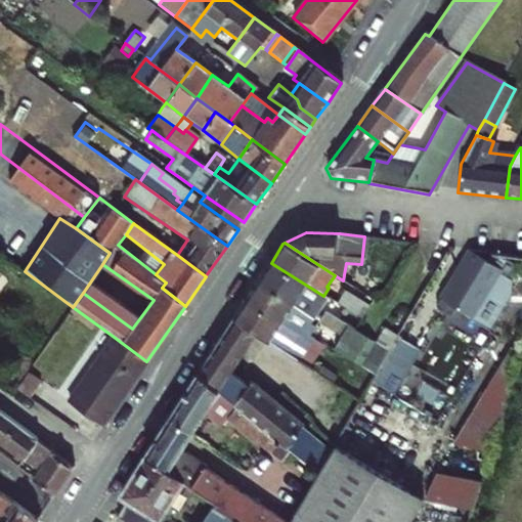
[(483,253),(467,250),(434,307),(449,316),(453,308),(471,318),(499,269),(482,259),(483,253)]
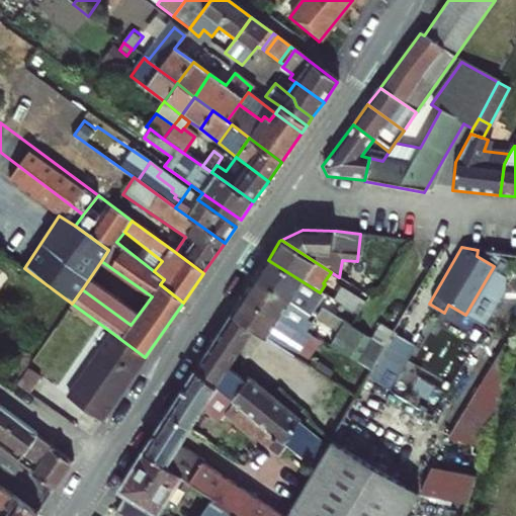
[(268,260),(255,278),(286,298),(310,316),(314,310),(324,295),(320,292),(268,260)]
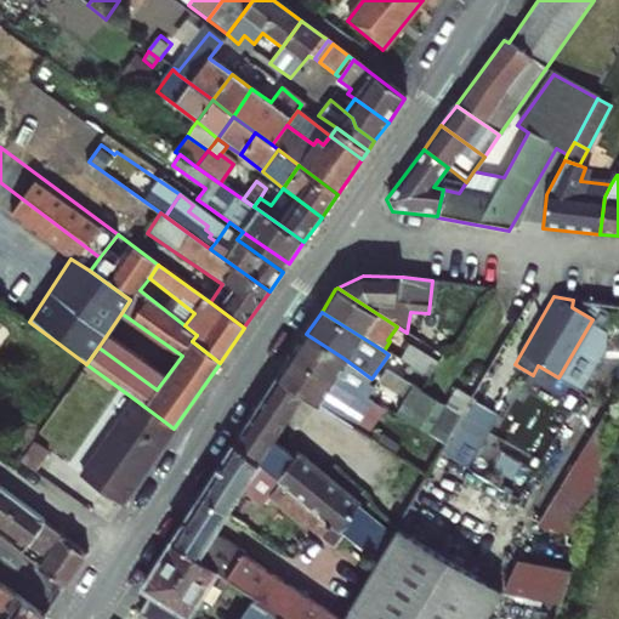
[(357,401),(372,379),(344,358),(306,334),(291,356),(356,399),(357,401)]
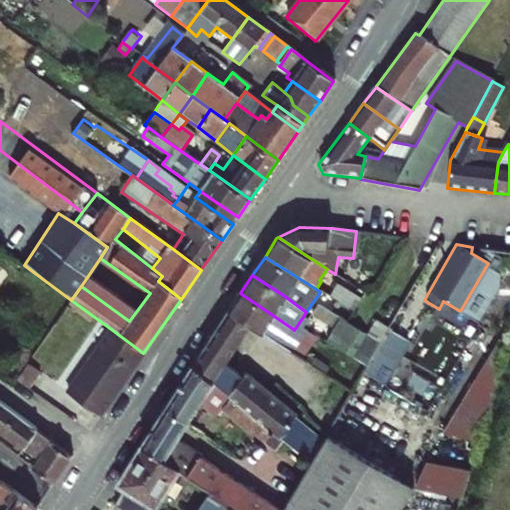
[(336,284),(329,297),(353,311),(360,299),(336,284)]
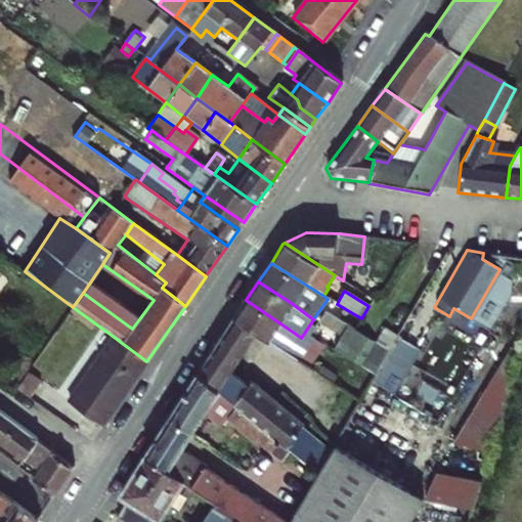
[(296,342),(300,337),(246,300),(233,319),(256,334),(296,360),(305,348),(296,342)]
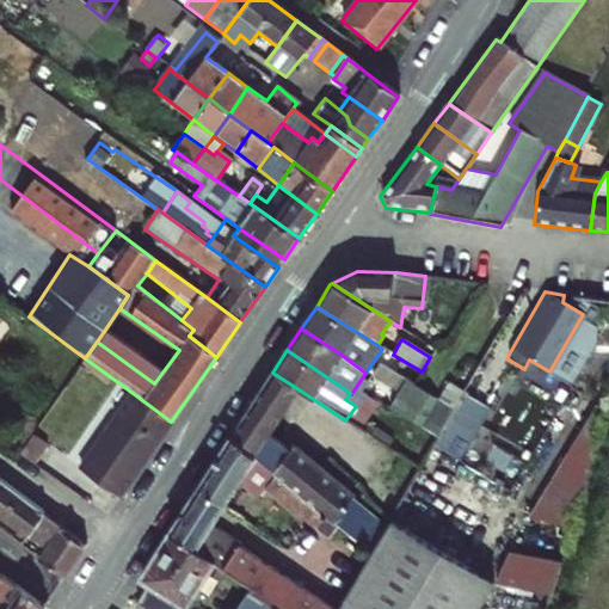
[(449,382),(463,392),(479,365),(465,356),(449,382)]
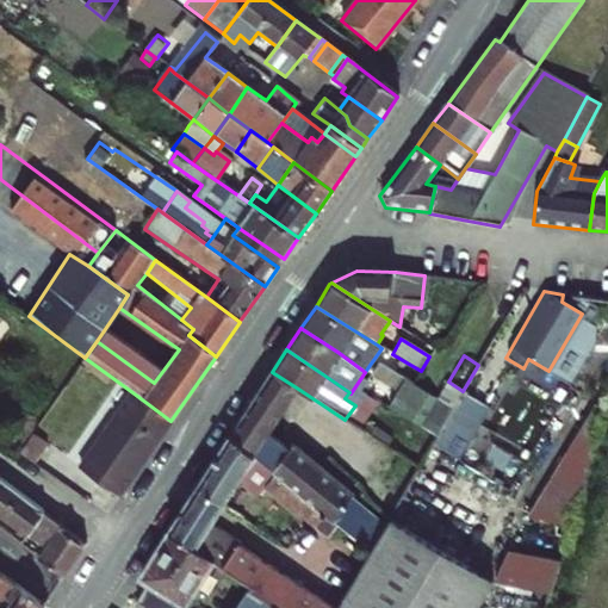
[(379,365),(376,370),(371,377),(397,394),(388,407),(436,438),(453,408),(438,399),(379,365)]
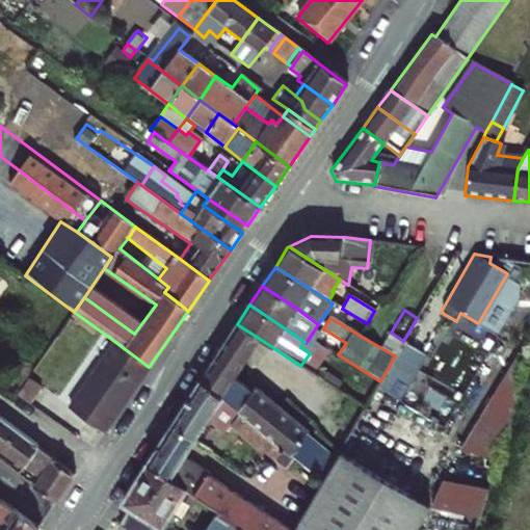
[(65,321),(24,373),(55,397),(91,351),(74,337),(78,332),(65,321)]
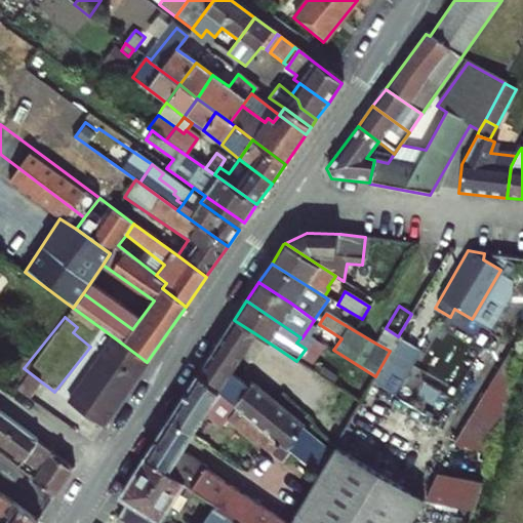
[(318,474),(330,454),(303,433),(303,429),(251,385),(248,388),(231,373),(256,334),(234,320),(198,375),(277,440),(316,473),(318,474)]
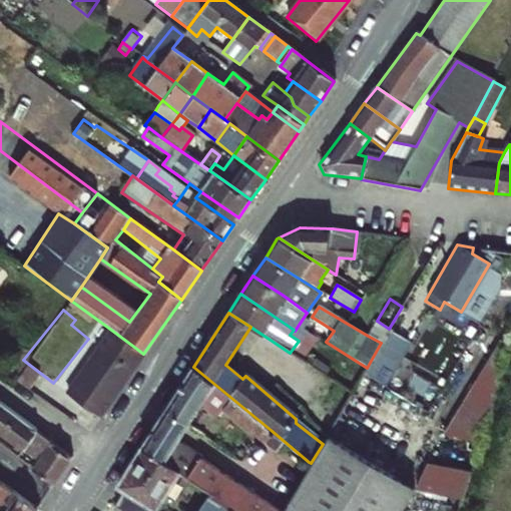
[(375,325),(368,336),(381,343),(389,329),(377,321),(375,325)]
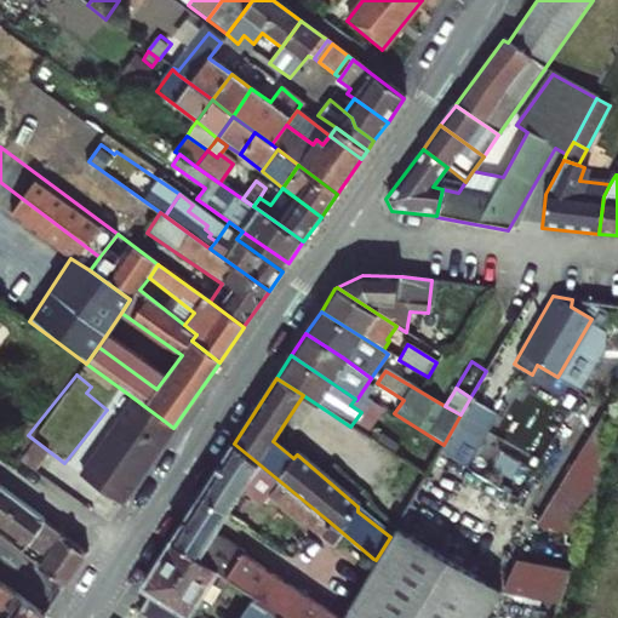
[(80,476),(119,504),(173,428),(135,399),(80,476)]
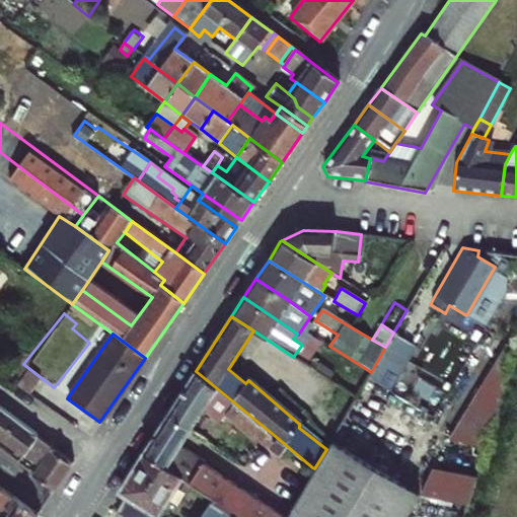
[(496,425),(513,348),(505,344),(448,441),(488,449),(496,425)]
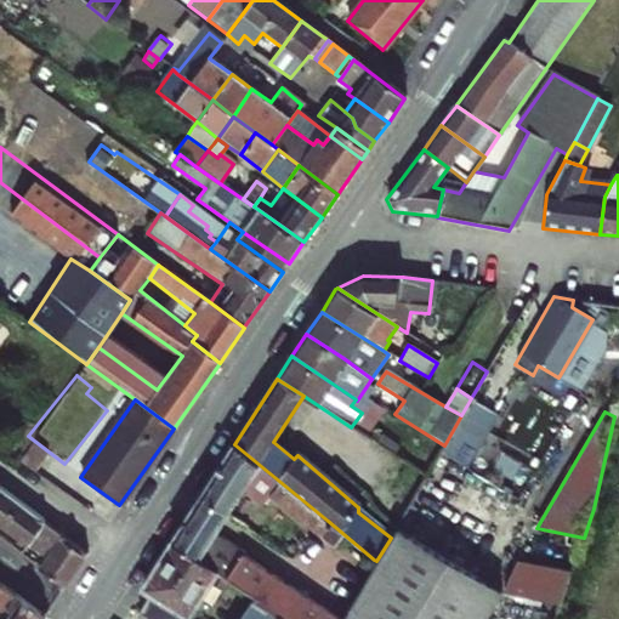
[(33,470),(47,452),(35,442),(22,460),(33,470)]
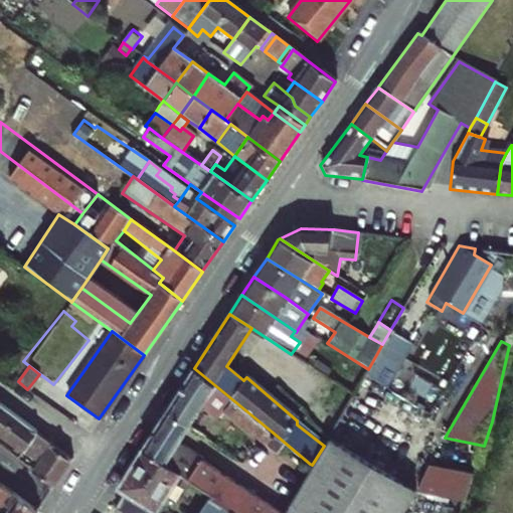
[(224,412),(263,443),(272,432),(194,368),(165,413),(186,426),(197,410),(203,400),(221,415),(224,412)]
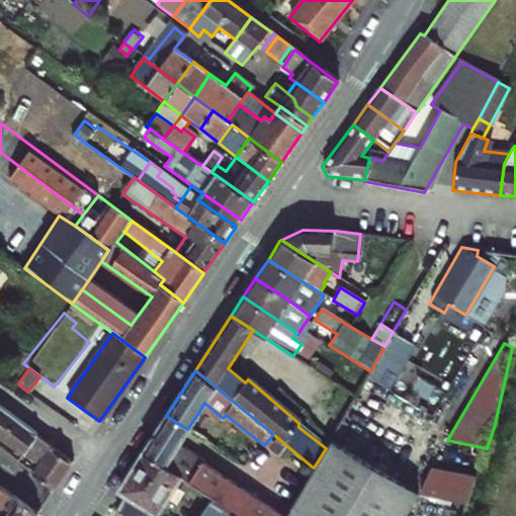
[(18,423),(0,409),(0,437),(4,441),(18,423)]
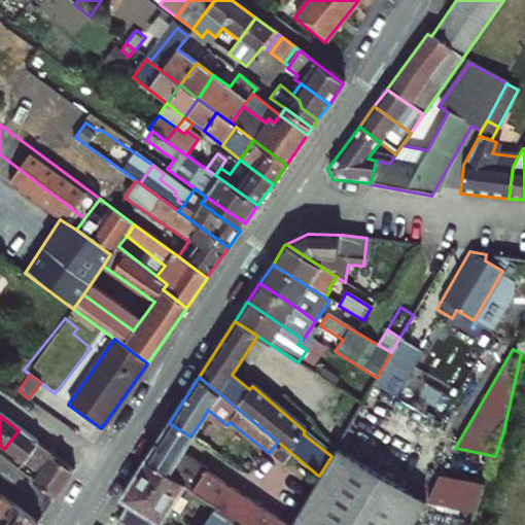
[(190,436),(226,460),(237,444),(202,420),(190,436)]
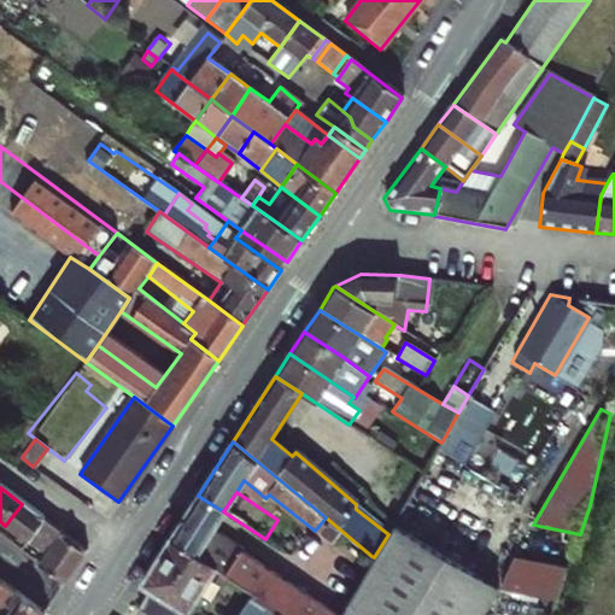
[(212,531),(223,511),(198,496),(170,540),(215,569),(251,595),(281,614),(335,614),(302,593),(241,551),(212,531)]
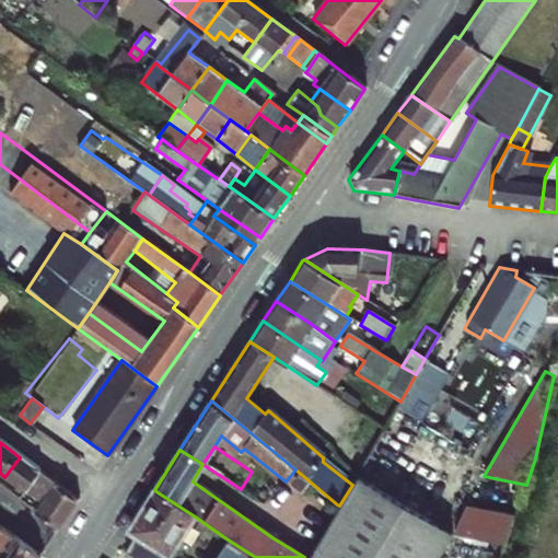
[(20,457),(4,477),(41,504),(34,512),(57,531),(77,501),(20,457)]
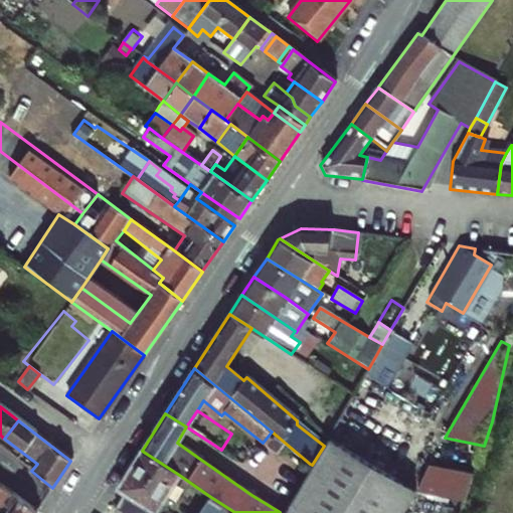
[(310,464),(272,432),(263,443),(301,475),(310,464)]
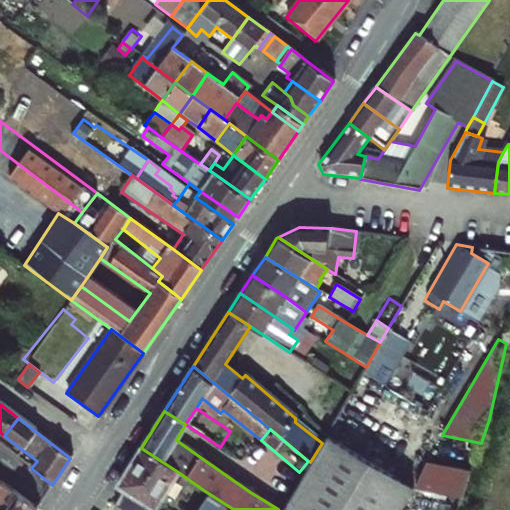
[(398,509),(413,487),(326,436),(322,443),(310,462),(291,494),(282,509),(398,509)]
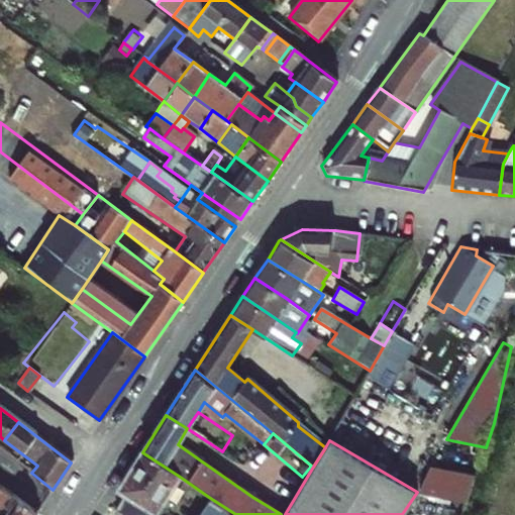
[(142,452),(118,491),(125,495),(114,512),(118,514),(155,514),(180,477),(142,452)]
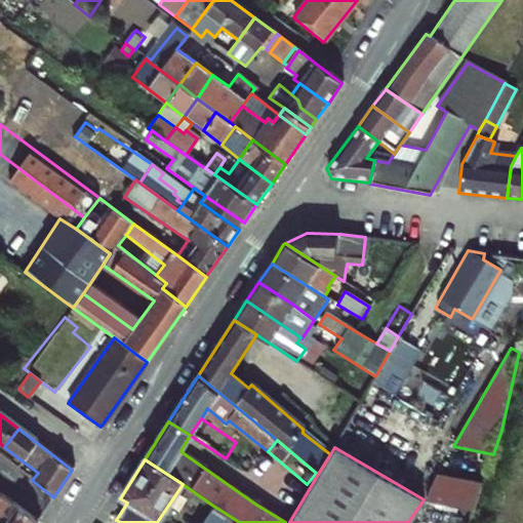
[(431,475),(429,500),(477,504),(478,478),(431,475)]
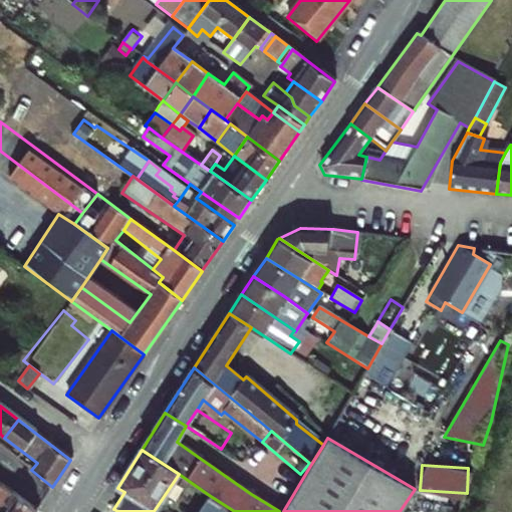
[(283,511),(292,496),(263,476),(251,494),(279,511),(283,511)]
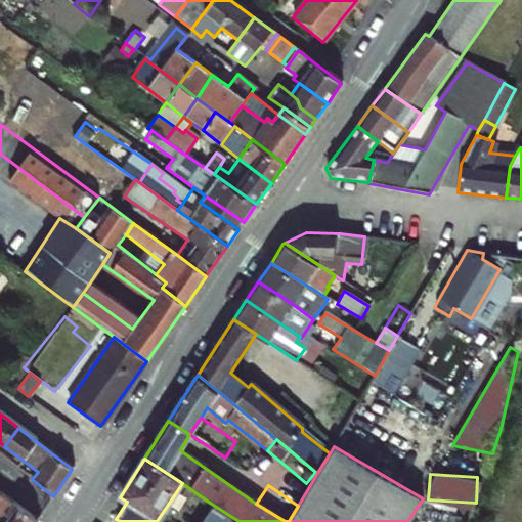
[(37,521),(15,507),(0,493),(0,521),(37,521)]
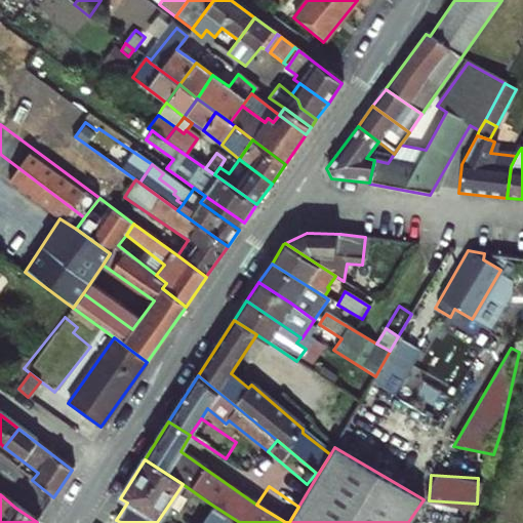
[(239,522),(213,506),(202,522),(239,522)]
